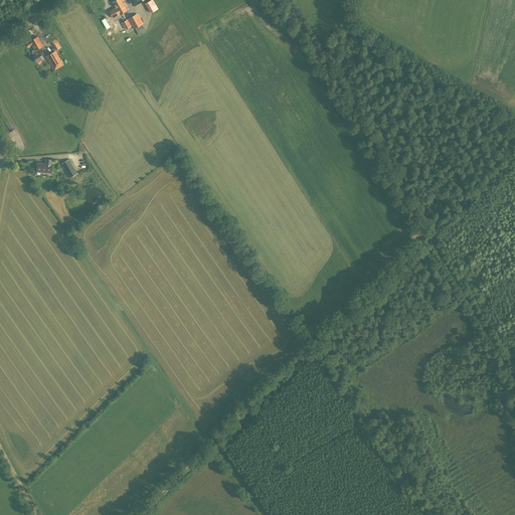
[(117,0),(113,2),(116,8),(117,9),(118,8),(121,14),(127,10),(121,0),(117,0)]
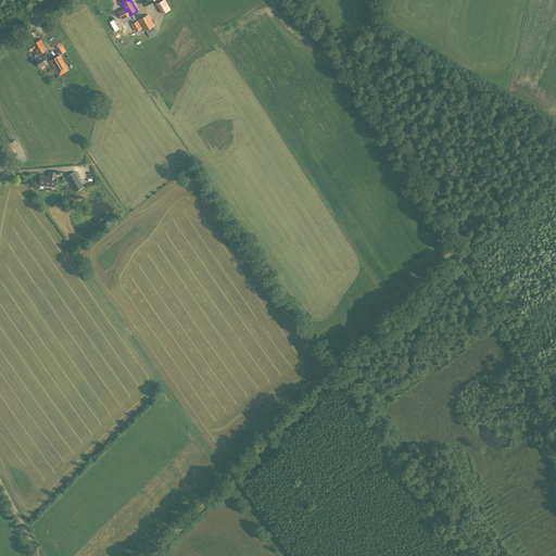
[(165,0),(163,0),(158,3),(160,9),(168,4),(165,0)]
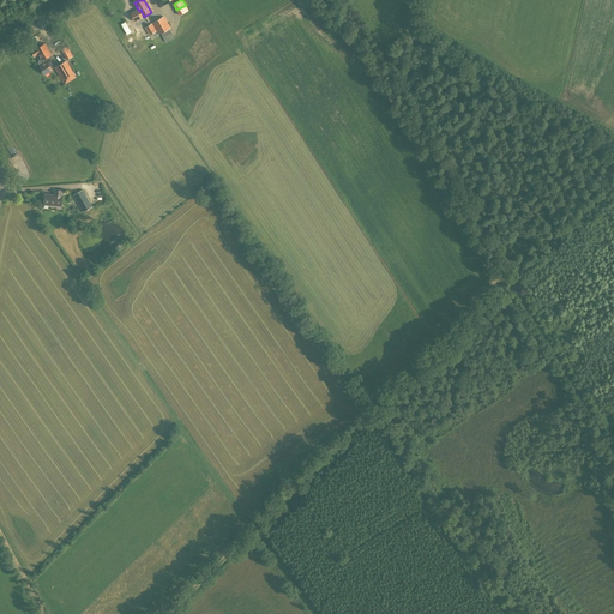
[(139,11),(138,10),(131,13),(134,22),(144,17),(140,10),(139,11)]
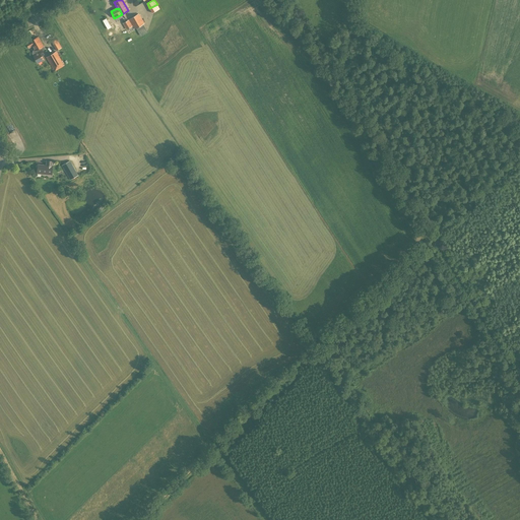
[(147,31),(143,24),(144,23),(139,13),(129,19),(134,29),(136,28),(140,36),(147,31)]
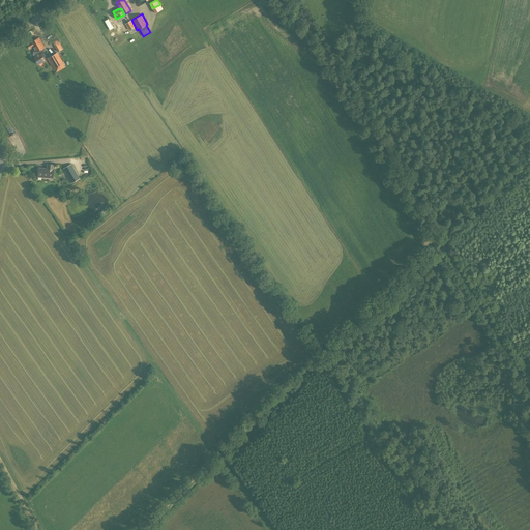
[(131,20),(125,24),(129,30),(135,27),(131,20)]
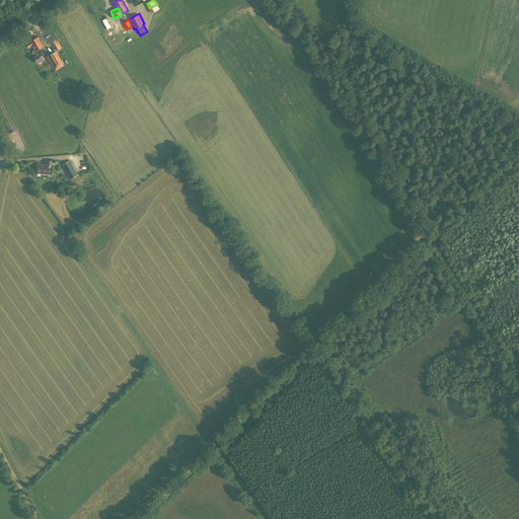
[(32,53),(33,56),(42,51),(45,49),(43,46),(44,46),(38,36),(26,44),(28,48),(32,46),(34,50),(33,51),(32,53)]
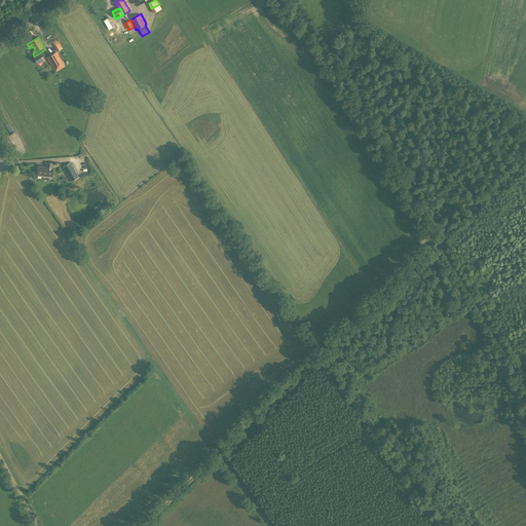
[(52,42),(57,51),(62,48),(58,40),(52,42)]
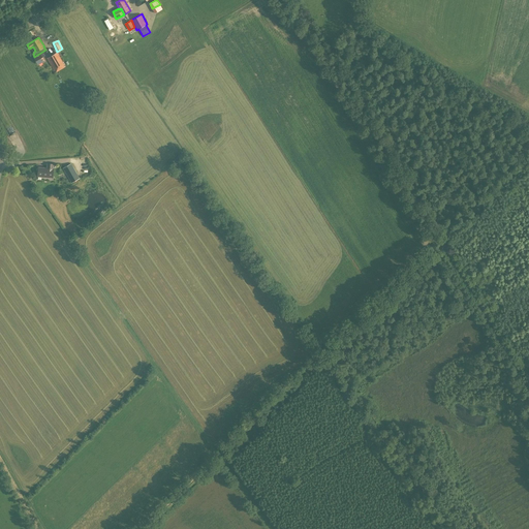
[(42,52),(34,57),(38,64),(44,61),(42,56),(44,55),(42,52)]
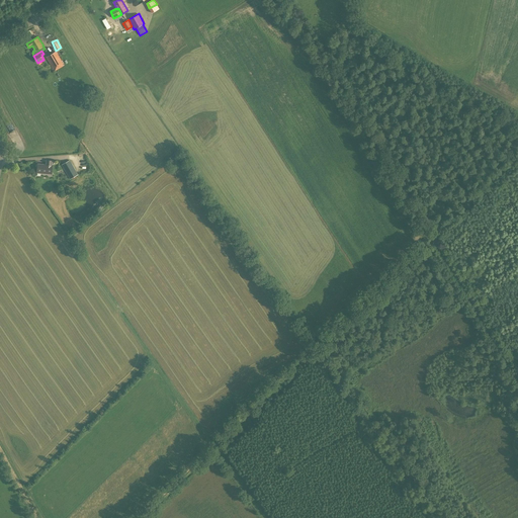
[(46,57),(54,71),(64,65),(56,51),(46,57)]
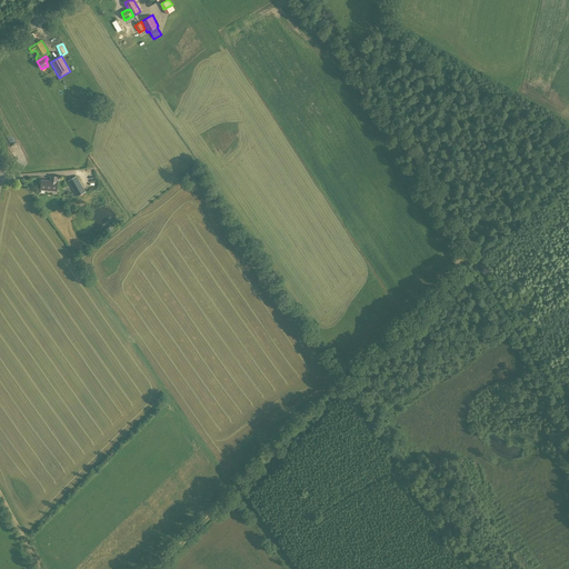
[(57,191),(58,177),(50,176),(50,181),(42,180),(41,189),(45,189),(45,190),(57,191)]
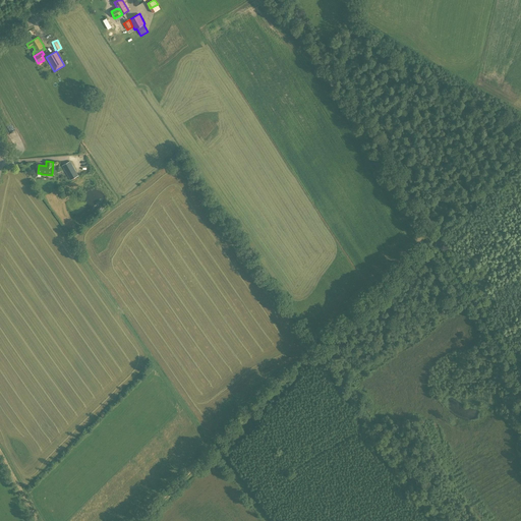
[(62,166),(70,180),(78,175),(70,161),(62,166)]
